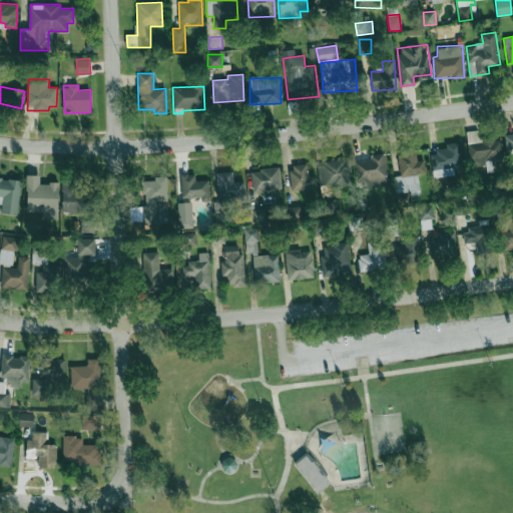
[(512,133),(503,135),(505,150),(512,149),(512,133)]
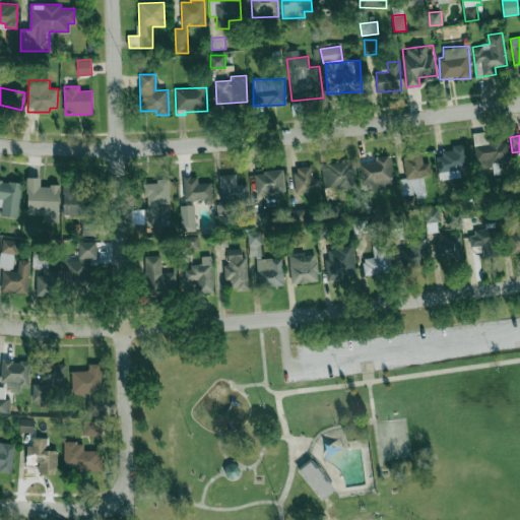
[(478,143),(479,169),(510,168),(510,142),(478,143)]
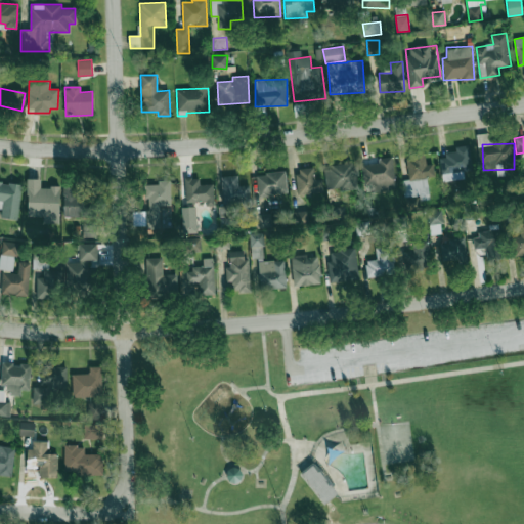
[(464,178),(463,171),(473,169),(469,144),(454,147),(455,153),(439,156),(443,181),(464,178)]
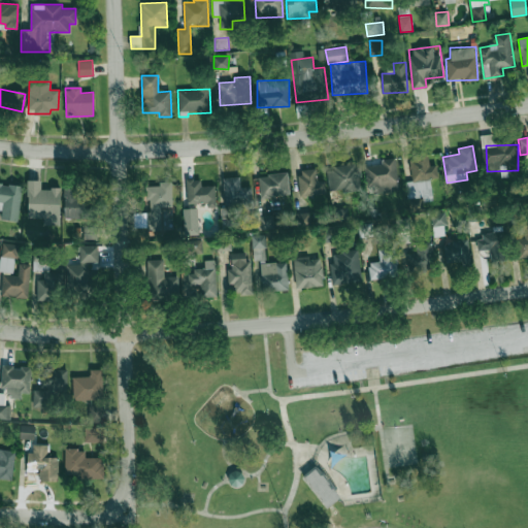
[(411,180),(405,182),(407,199),(423,197),(423,202),(433,201),(430,178),(438,177),(436,165),(429,166),(428,156),(409,158),(411,180)]
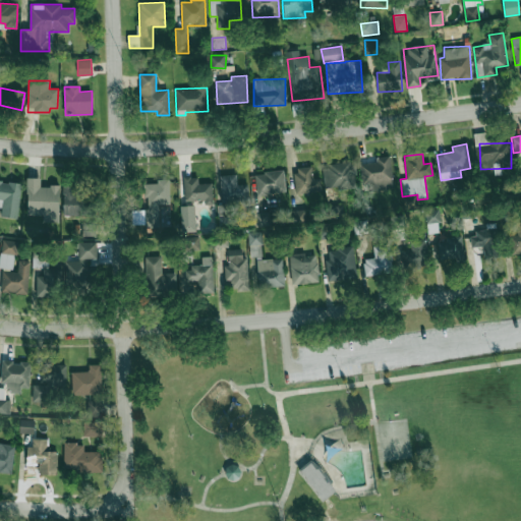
[(393,188),(391,156),(375,157),(377,162),(361,163),(362,189),(393,188)]
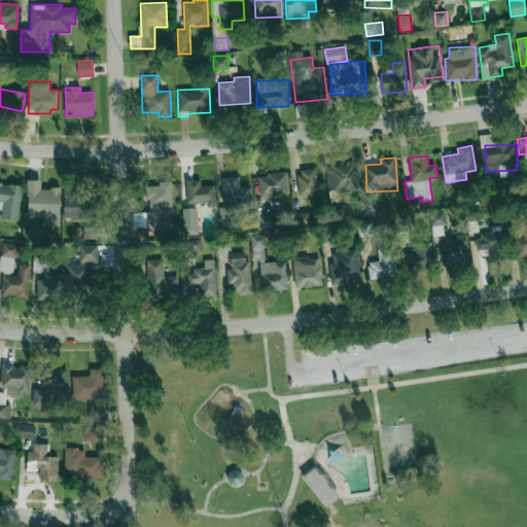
[(358,164),(327,165),(328,191),(358,190),(358,164)]
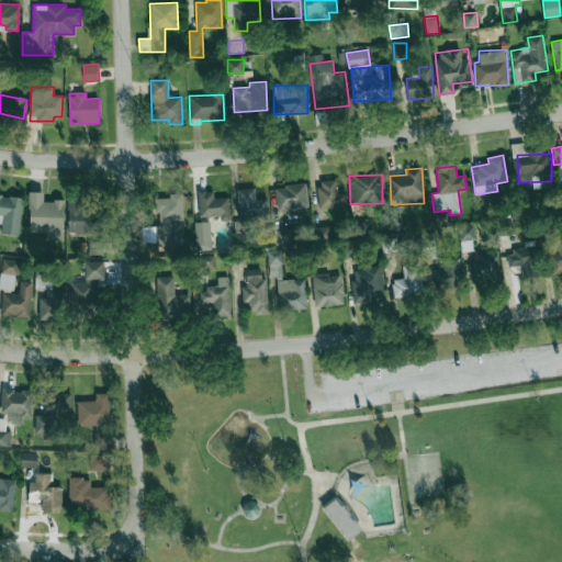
[(319,209),(346,208),(346,192),(337,193),(337,180),(317,180),(319,209)]
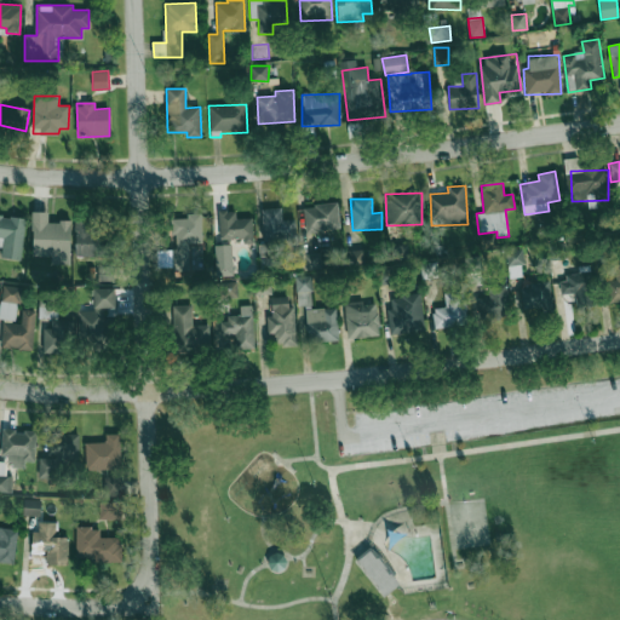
[(339,231),(338,205),(304,206),(305,231),(339,231)]
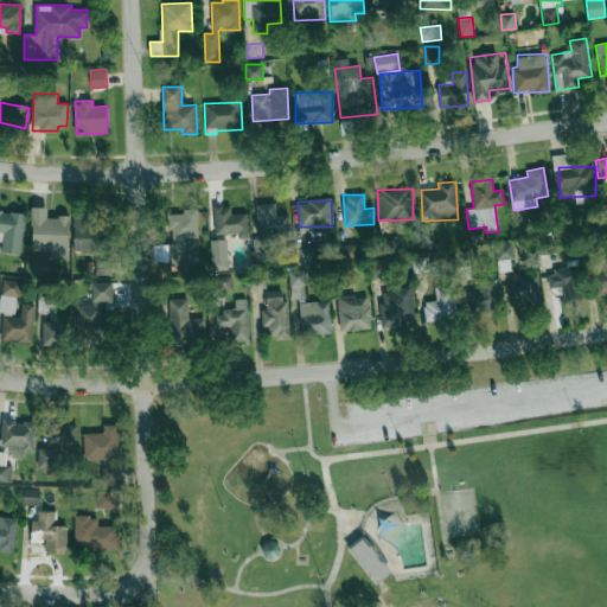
[(288,215),(276,216),(276,204),(256,204),(257,237),(289,236),(288,215)]
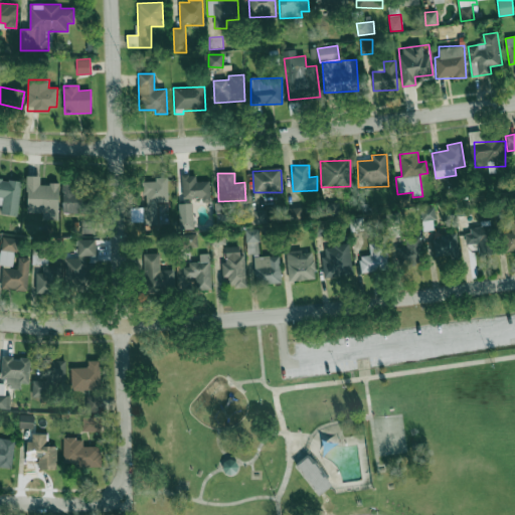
[(57,219),(59,184),(40,183),(40,176),(27,175),(26,212),(42,213),(42,219),(57,219)]
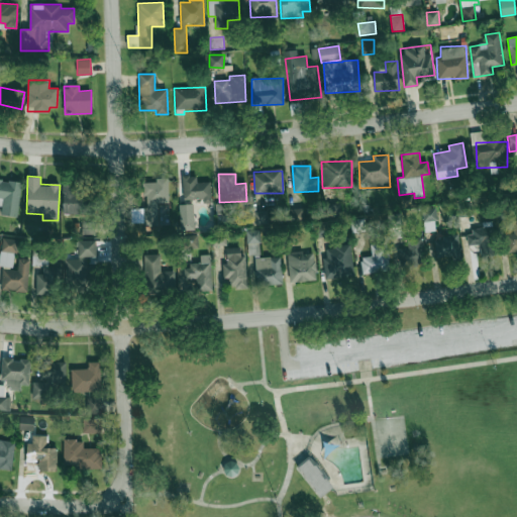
[(211,203),(210,182),(197,183),(197,176),(183,176),(183,200),(203,199),(203,203),(211,203)]
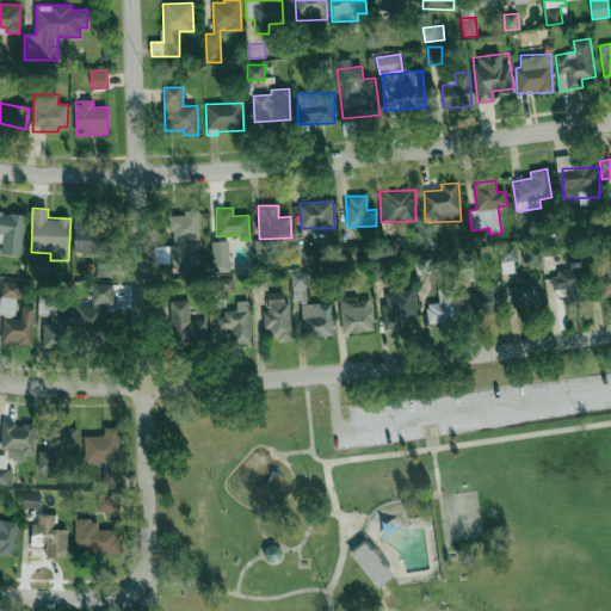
[(199,240),(198,210),(184,210),(184,215),(171,216),(172,246),(154,247),(155,266),(186,265),(186,240),(199,240)]
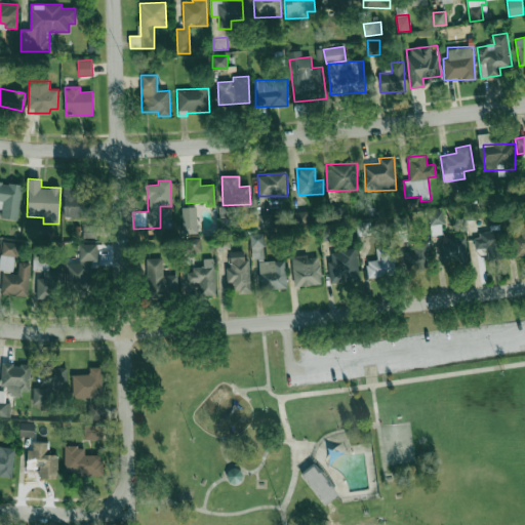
[(0,208),(2,208),(1,217),(18,219),(22,185),(0,182),(0,208)]
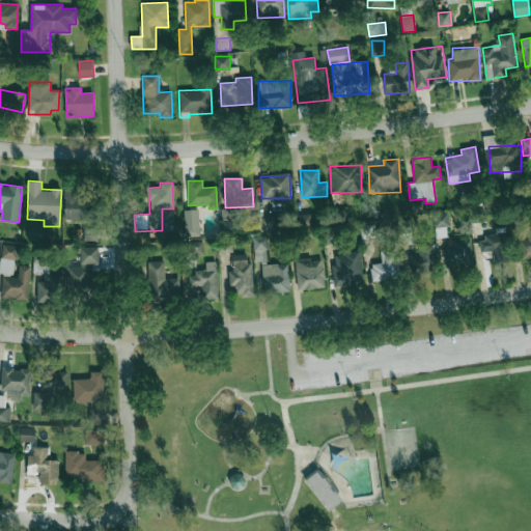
[(64,220),(91,220),(91,191),(65,190),(64,220)]
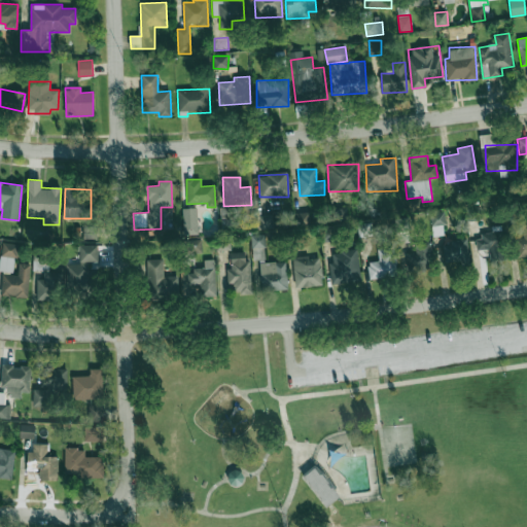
[(220,231),(232,230),(231,207),(220,207),(220,231)]
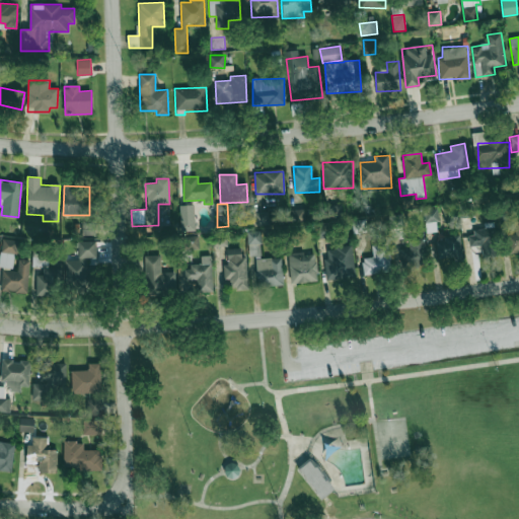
[(461,217),(473,216),(473,204),(460,204),(461,217)]
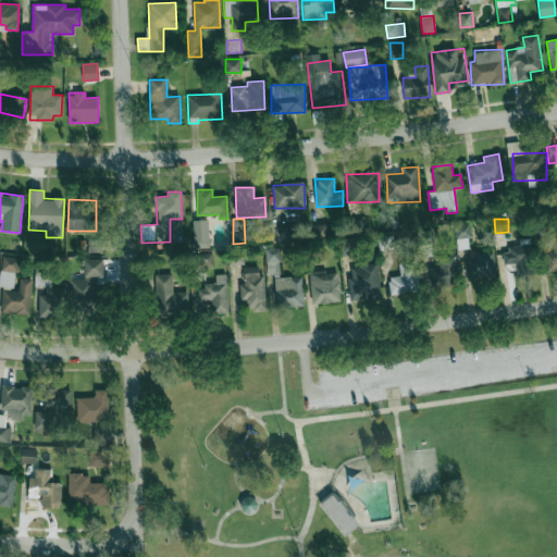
[(195,248),(209,247),(208,223),(194,223),(195,248)]
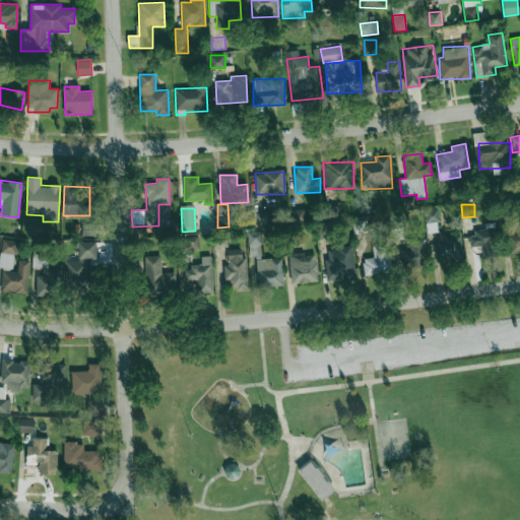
[(306,221),(306,209),(291,210),(293,222),(306,221)]
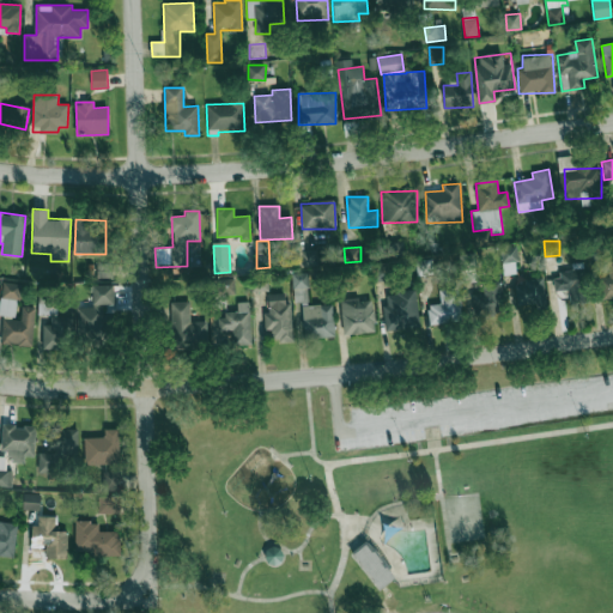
[(503,273),(517,272),(516,247),(502,247),(503,273)]
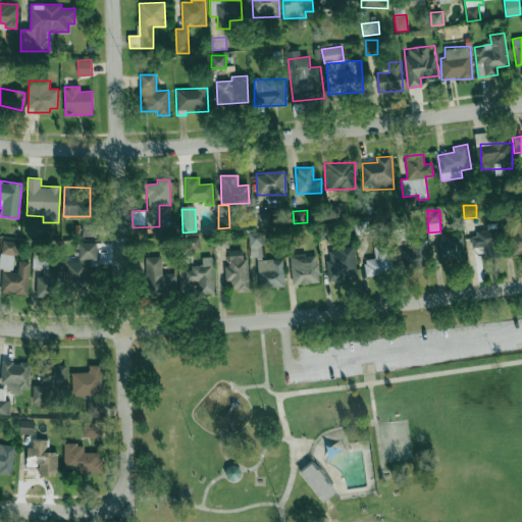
[(255,227),(270,226),(269,213),(255,213),(255,227)]
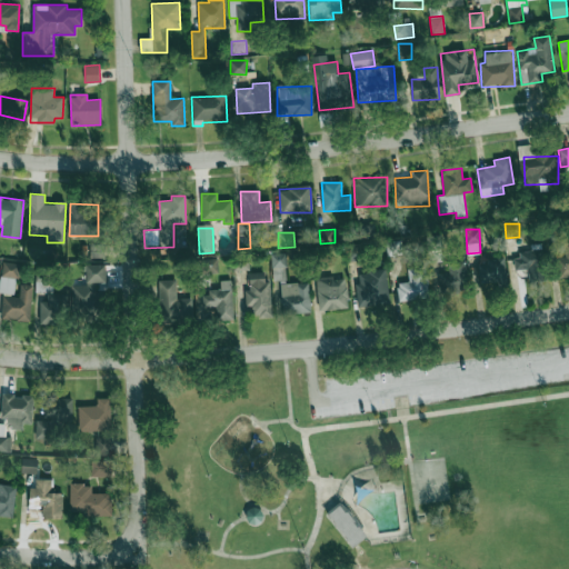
[(386,242),(387,256),(402,255),(401,240),(386,242)]
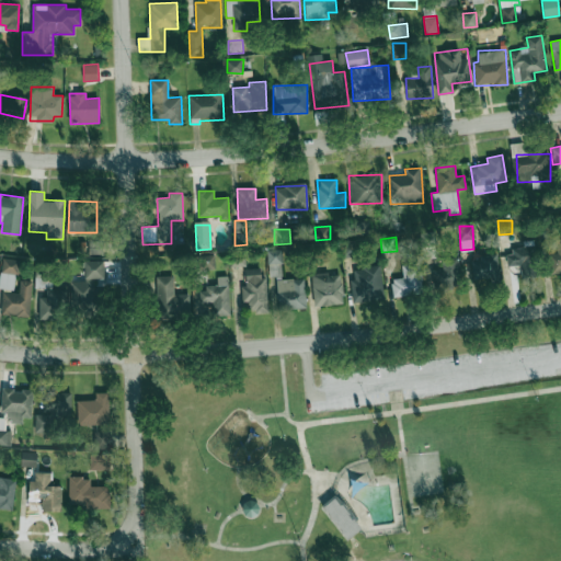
[(548,253),(549,274),(560,273),(560,238),(556,239),(557,253),(548,253)]
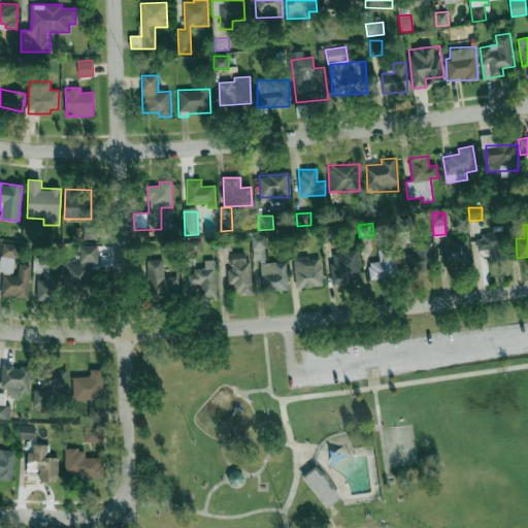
[(83,240),(97,240),(96,225),(83,226),(83,240)]
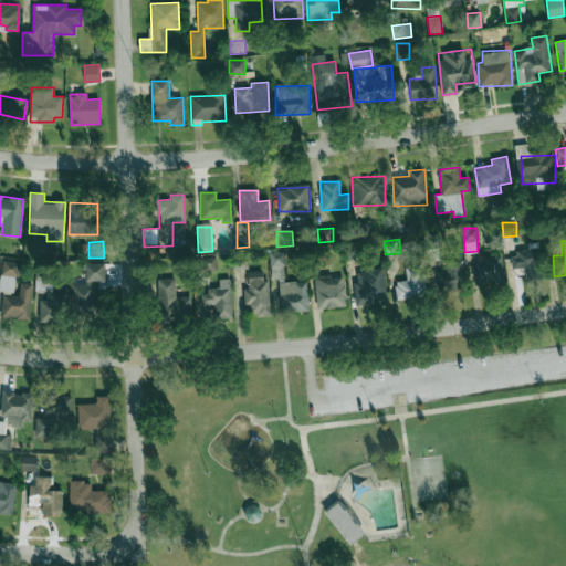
[(360,257),(358,245),(347,248),(348,259),(360,257)]
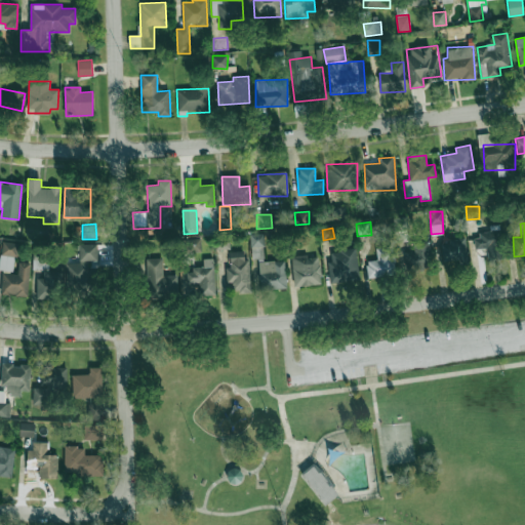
[(487,248),(487,259),(501,259),(500,232),(474,234),(474,249),(487,248)]
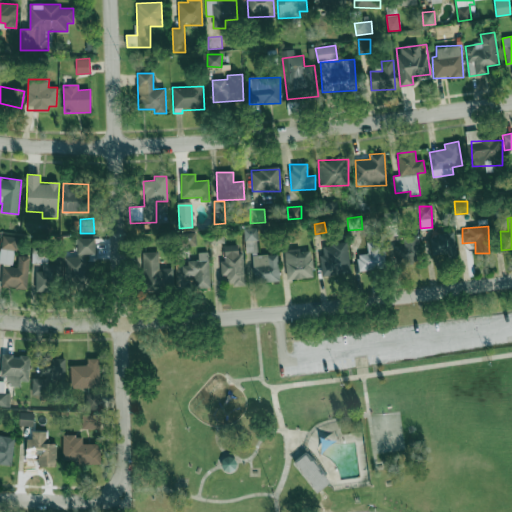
[(279,281),(278,254),(258,255),(257,228),(244,228),(245,254),(252,253),(253,282),(279,281)]
